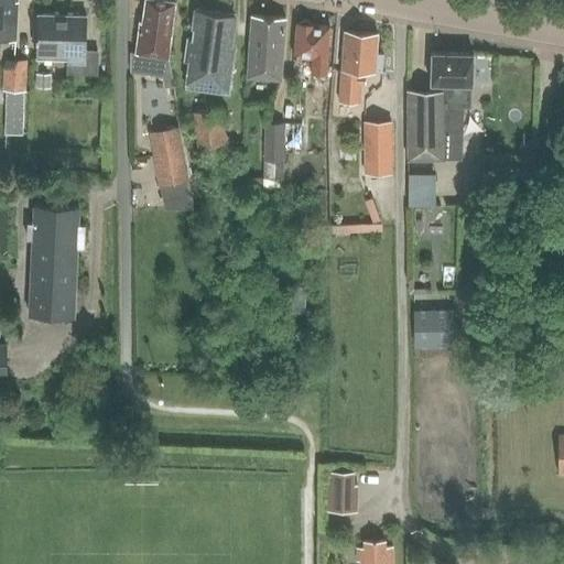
[(0,0),(0,40),(15,42),(19,3),(14,3),(14,0),(0,0)]
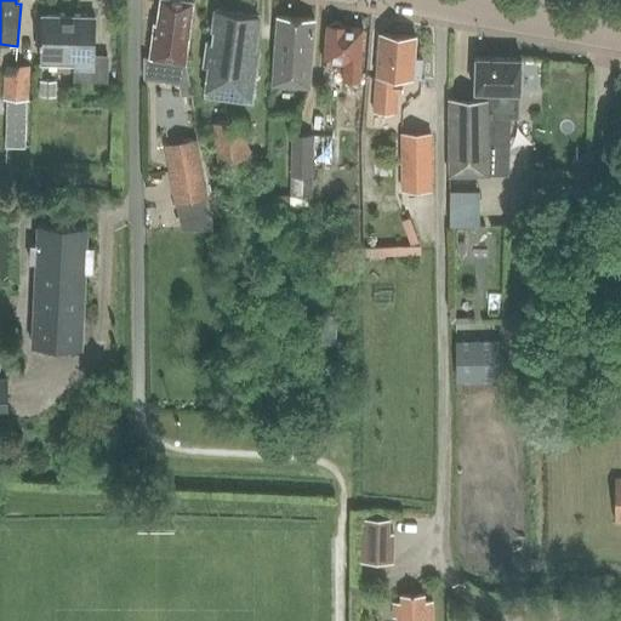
[(143,57),(143,79),(188,85),(184,63),(193,3),(172,0),(160,0),(158,24),(154,24),(151,58),(143,57)]
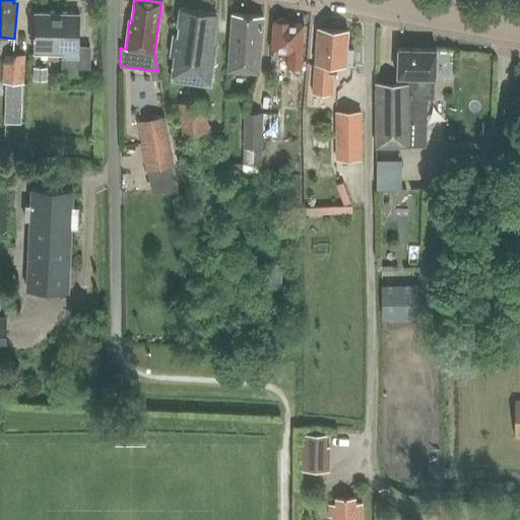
[(211,55),(216,14),(182,9),(178,37),(174,36),(171,56),(176,57),(172,81),(211,86),(215,55),(211,55)]
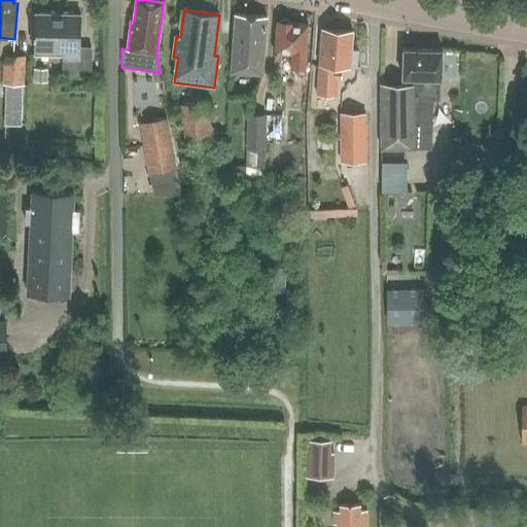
[(264,74),(268,16),(236,13),(231,72),(264,74)]
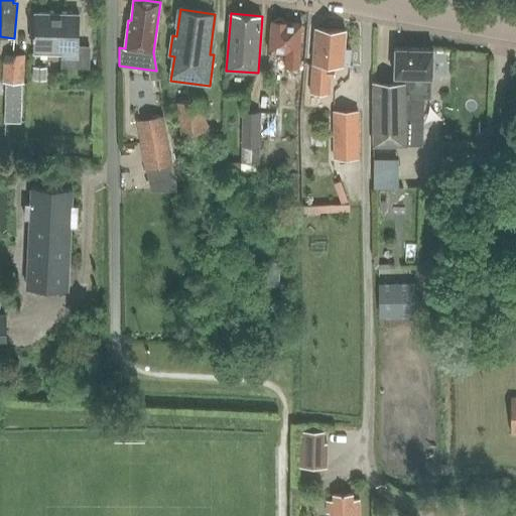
[(90,68),(91,47),(79,46),(80,15),(35,14),(34,53),(62,54),(61,68),(90,68)]
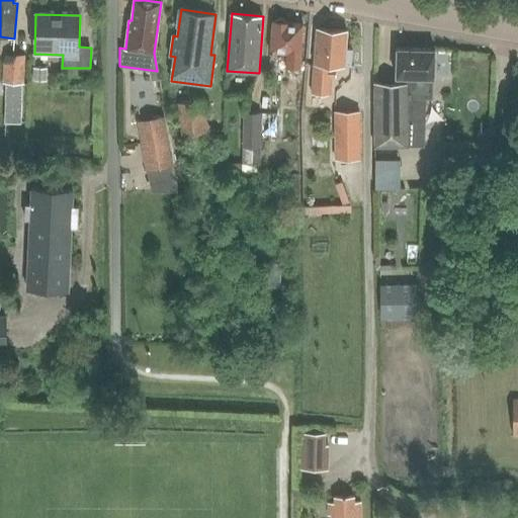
[(300,69),(305,24),(273,21),(270,53),(288,54),(286,68),(300,69)]
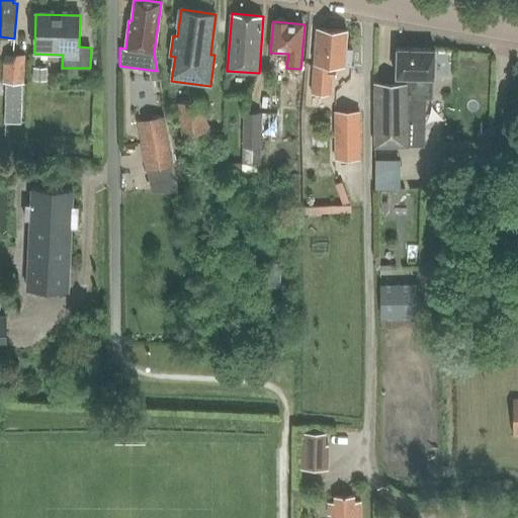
[(315,64),(313,94),(332,95),(334,65),(352,67),(354,50),(347,49),(348,31),(318,29),(316,64),(315,64)]
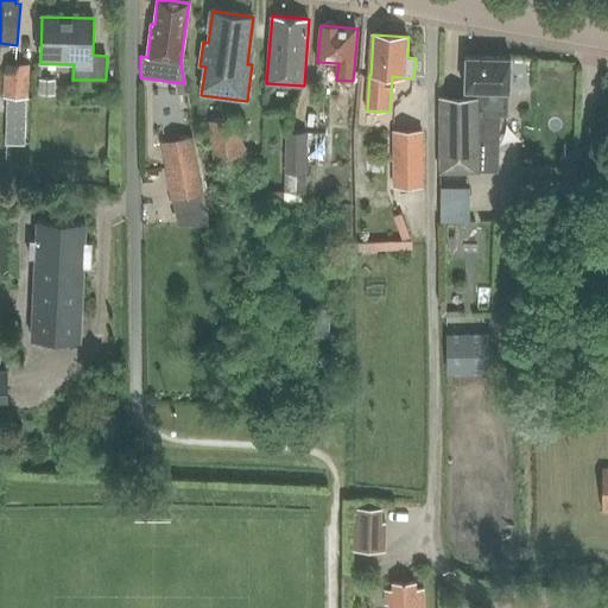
[(442,172),(488,172),(488,171),(499,171),(500,140),(500,116),(508,116),(508,92),(511,92),(511,57),(466,57),(466,97),(442,97),(442,172)]
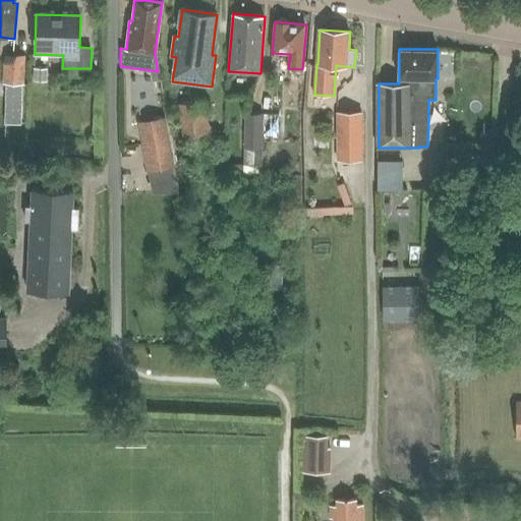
[(5,84),(4,122),(21,123),(22,85),(25,85),(26,58),(4,57),(3,84),(5,84)]
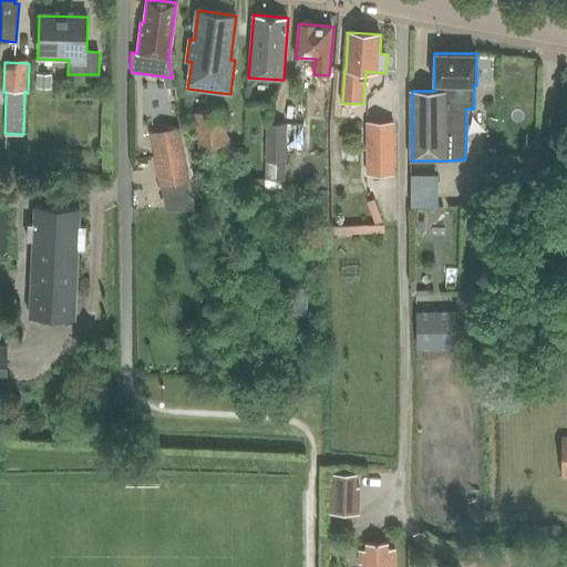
[(35,74),(35,89),(51,89),(51,74),(35,74)]
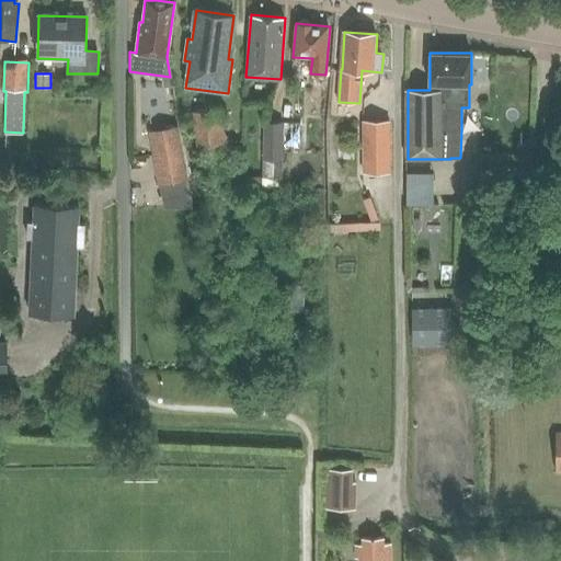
[(197,147),(227,142),(226,136),(221,124),(219,109),(192,112),(197,147)]
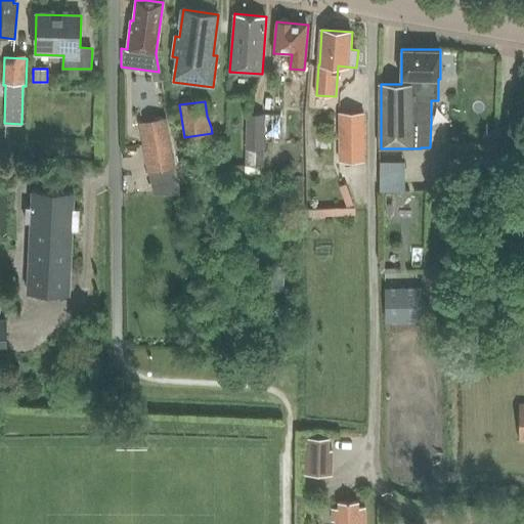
[(264,116),(264,115),(247,114),(246,165),(264,165),(264,141),(264,116)]
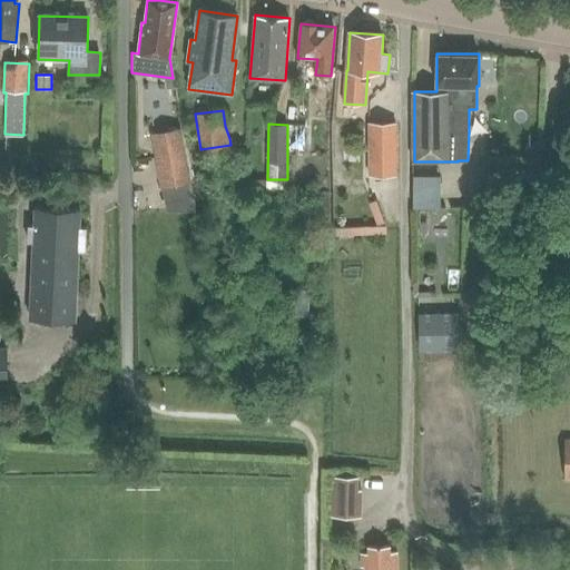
[(370,175),(397,175),(397,125),(370,125),(370,175)]
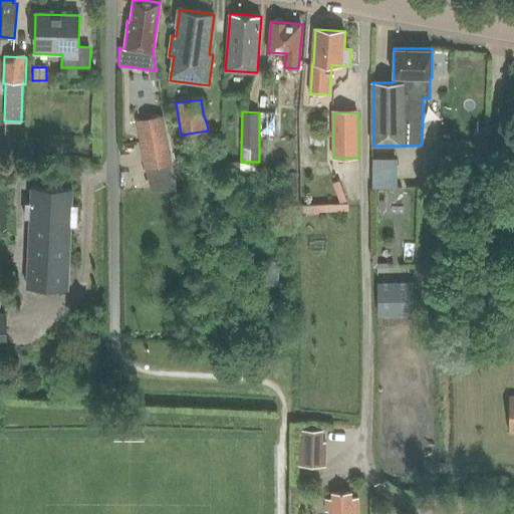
[(153,139),(140,141),(146,169),(172,164),(163,115),(149,117),(153,139)]
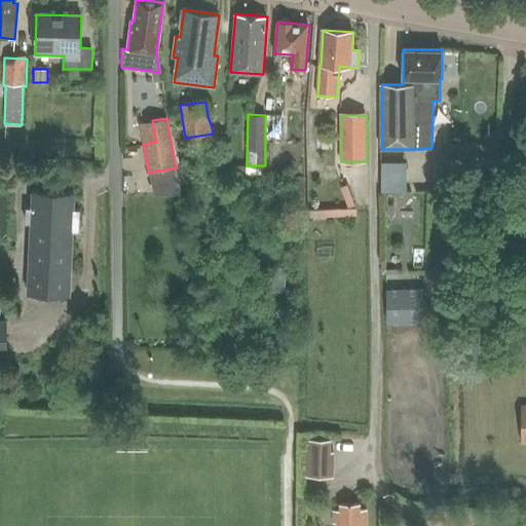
[(347,207),(313,208),(314,216),(355,214),(354,184),(346,185),(347,207)]
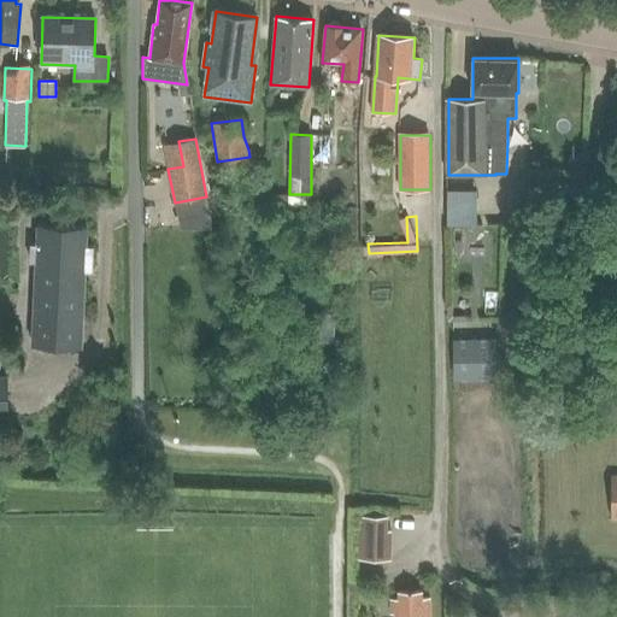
[(87,227),(39,225),(37,244),(33,245),(31,262),(36,262),(33,345),(82,347),(86,271),(92,271),(93,247),(87,247),(87,227)]
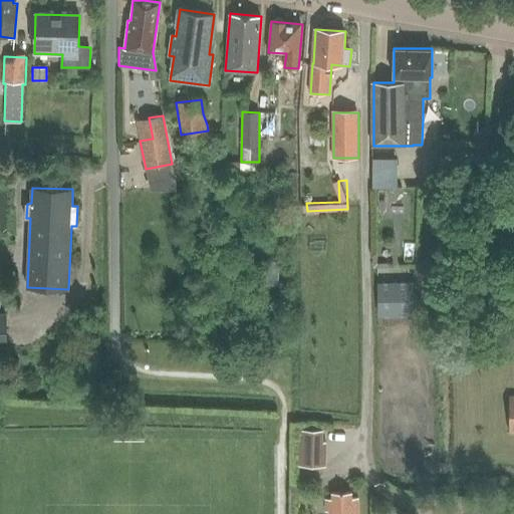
[(380,316),(413,315),(412,283),(379,284),(380,316)]
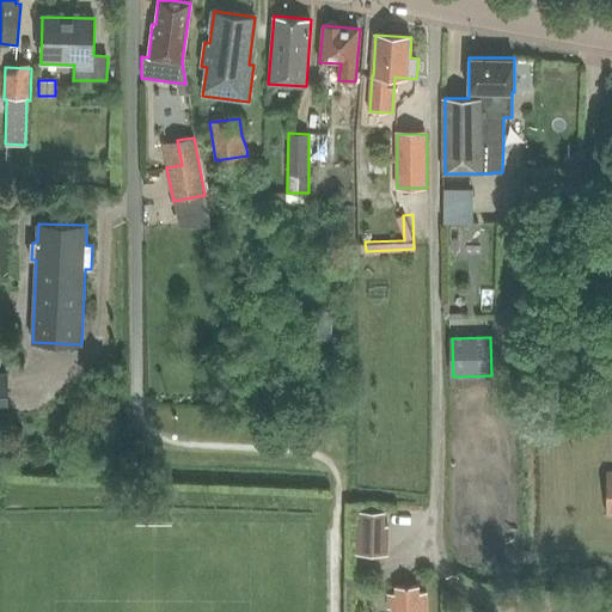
[(389,555),(390,526),(384,526),(385,512),(357,512),(355,554),(389,555)]
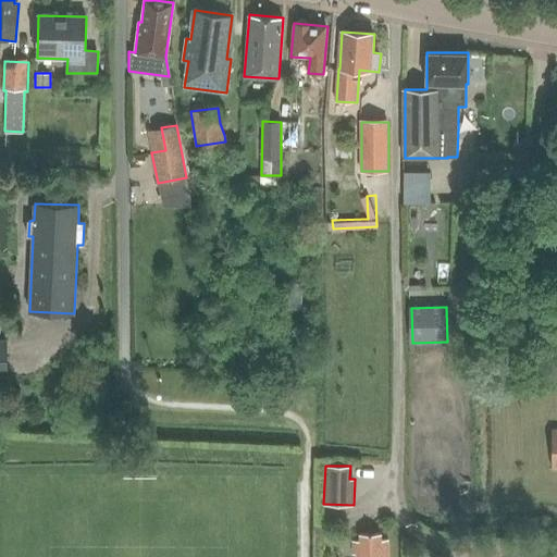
[(354,556),(388,556),(388,540),(381,541),(381,533),(361,534),(361,541),(354,541),(354,556)]
